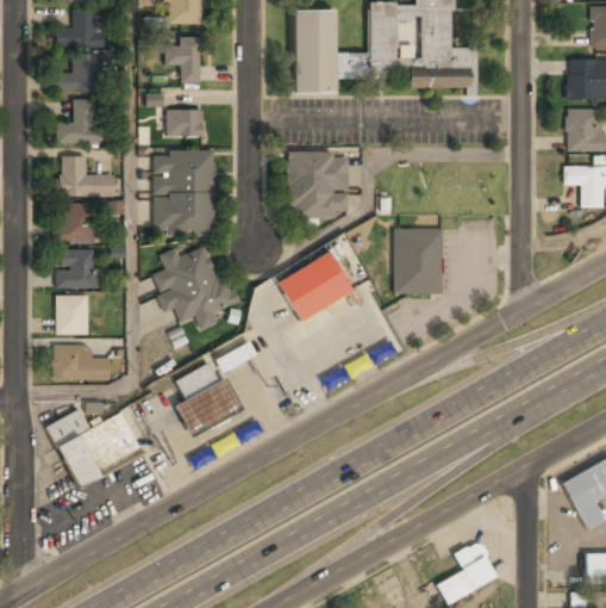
[(167,0),(167,23),(202,23),(202,0),(167,0)]
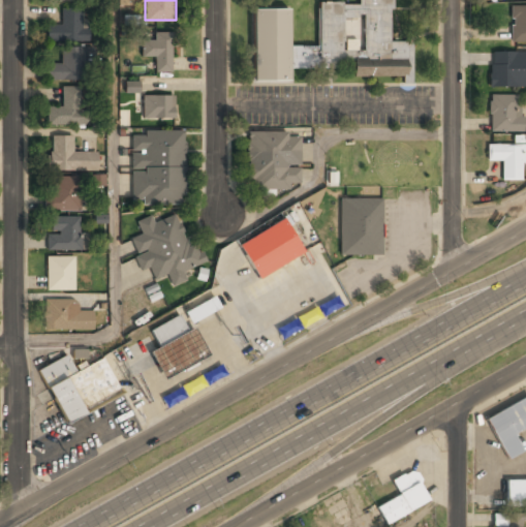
[(254,8),(254,81),(294,81),(294,64),(353,64),(353,75),(404,75),(404,81),(414,81),(414,39),(394,39),(394,0),(363,0),(364,2),(318,2),(318,44),(291,44),(291,8),(254,8)]
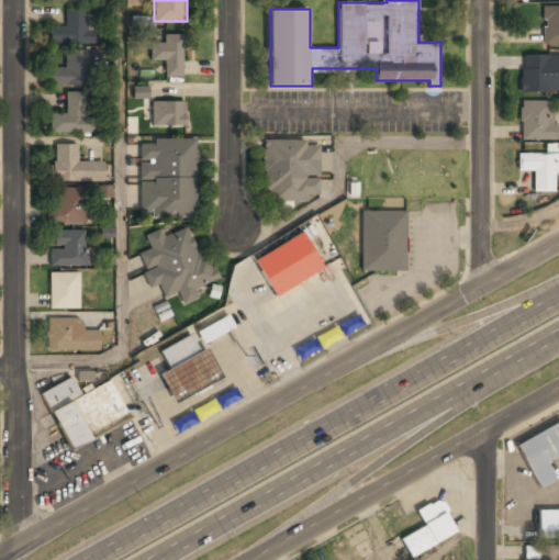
[(558,4),(545,4),(545,44),(558,44),(558,4)]
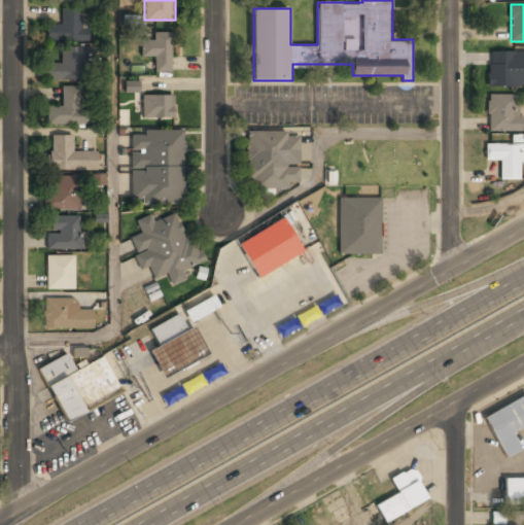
[(49,24),(49,41),(91,41),(91,28),(83,28),(83,7),(64,7),(64,24),(49,24)]
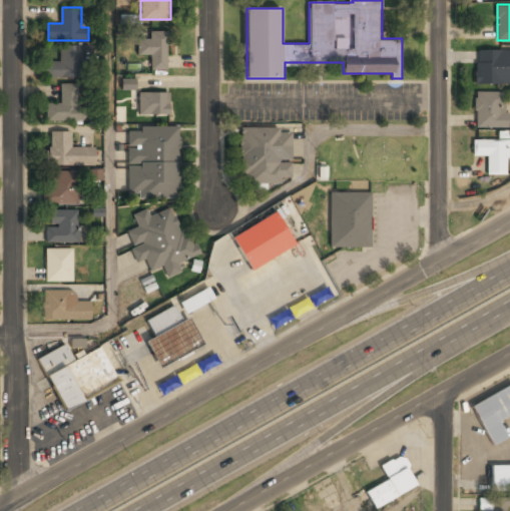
[(123,22),(142,23),(143,13),(123,12),(123,22)]
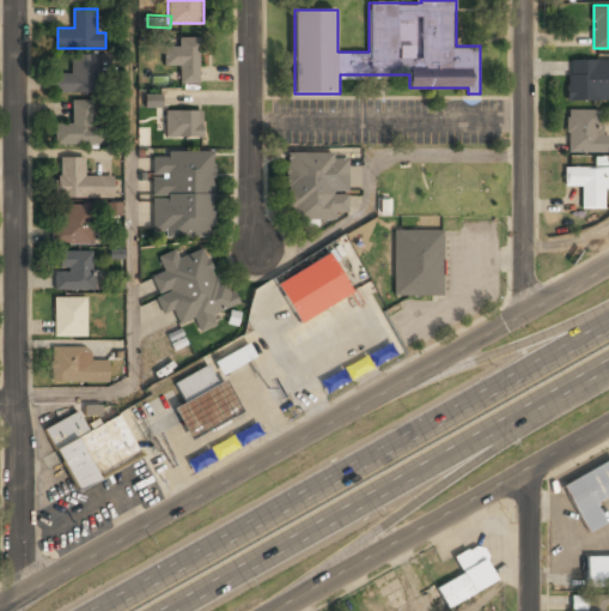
[(201,83),(201,37),(181,37),(181,47),(166,47),(166,66),(181,66),(182,83),(201,83)]
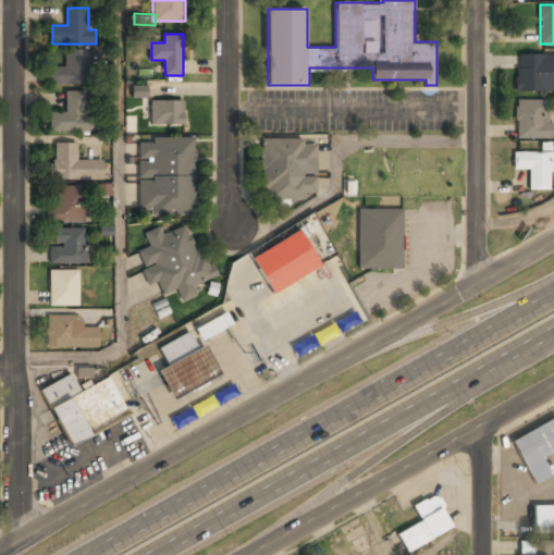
[(52,83),(88,84),(89,50),(68,49),(66,66),(52,66),(52,83)]
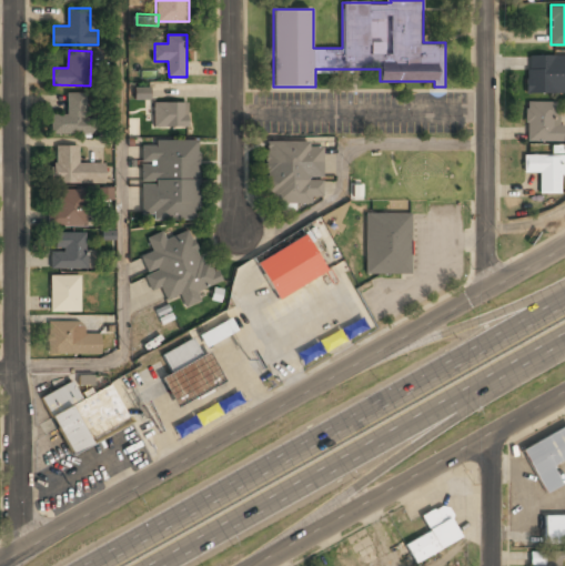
[(564,54),(528,54),(528,92),(564,92),(564,54)]
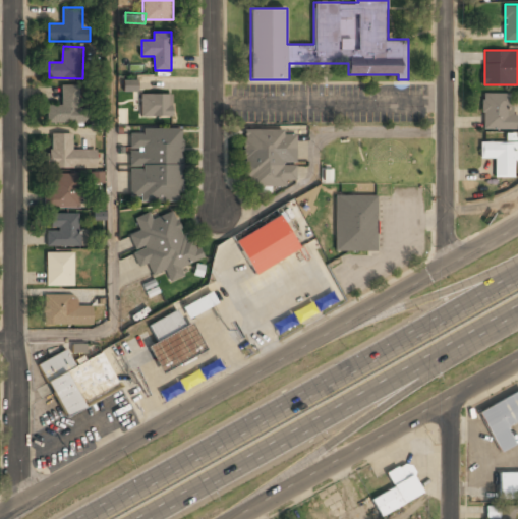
[(139,77),(126,78),(126,89),(139,89),(139,77)]
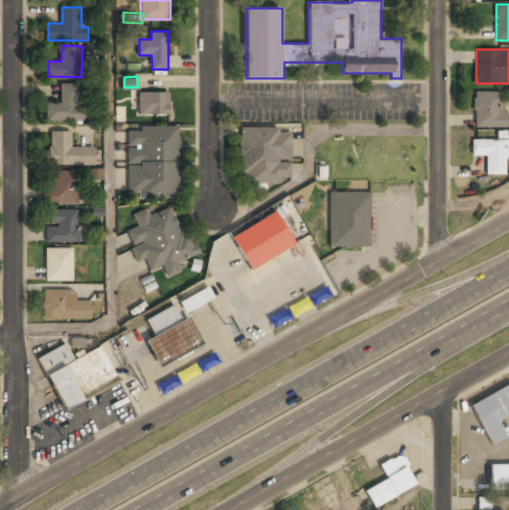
[(47,103),(47,121),(82,121),(82,83),(62,83),(62,103),(47,103)]
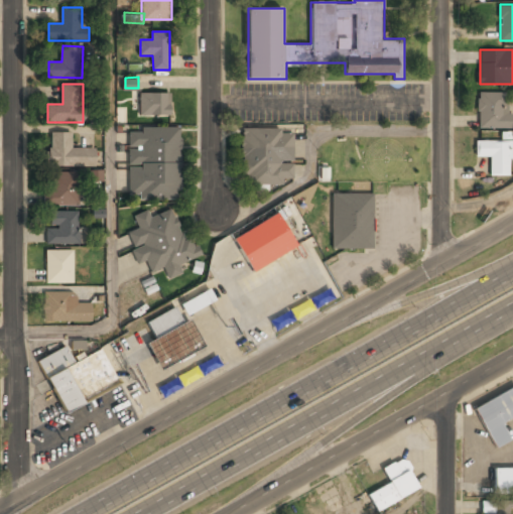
[(479,91),(479,127),(512,127),(512,113),(508,113),(508,91),(479,91)]
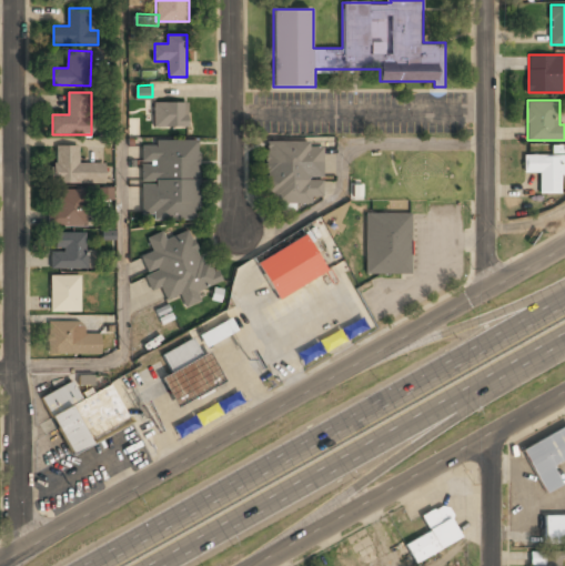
[(190,102),(154,102),(154,127),(190,127),(190,102)]
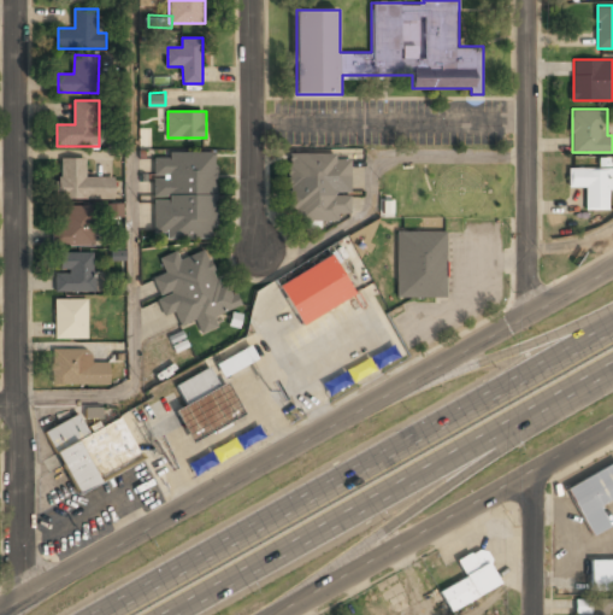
[(217,153),(155,153),(155,238),(217,238),(217,153)]
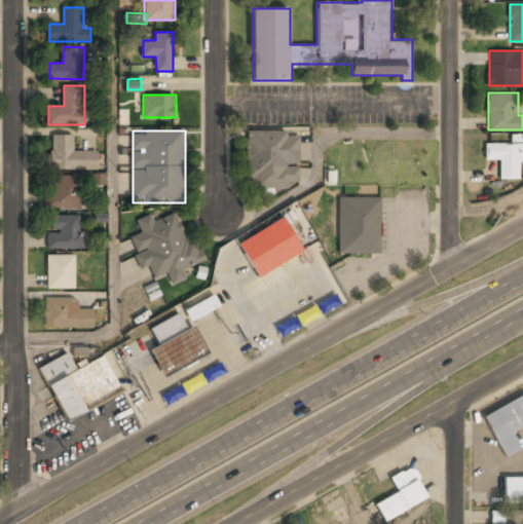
[(300,187),(300,131),(248,131),(248,187),(300,187)]
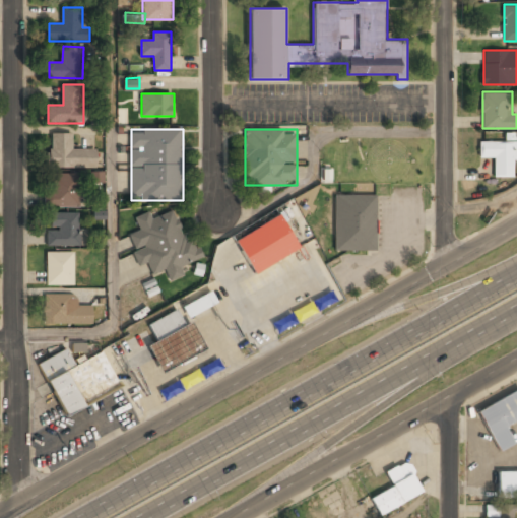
[(50,168),(99,167),(99,148),(74,149),(74,133),(50,133),(50,168)]
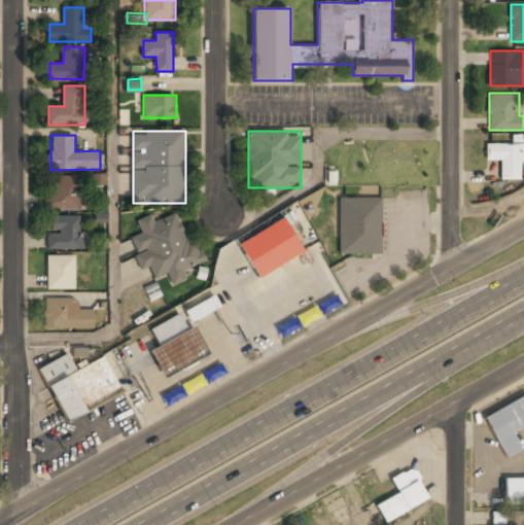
[(502,159),(502,178),(522,178),(523,162),(523,142),(487,142),(487,159),(502,159)]
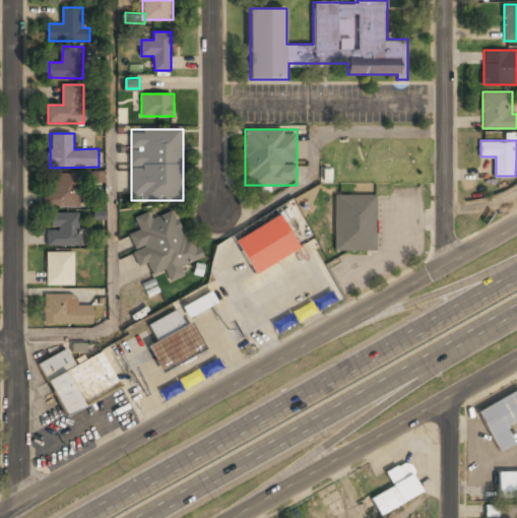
[(106,170),(92,170),(92,181),(106,180),(106,170)]
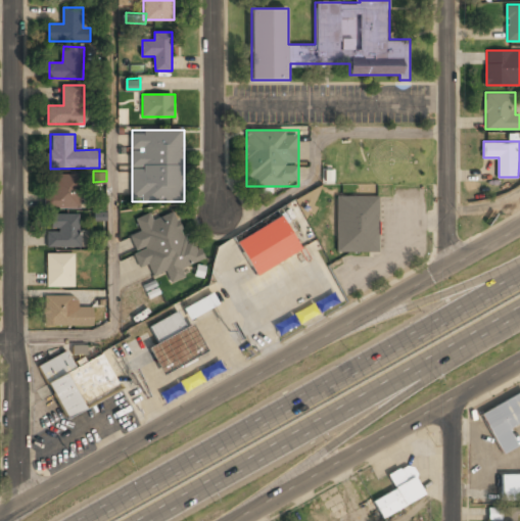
[(81,174),(48,174),(48,208),(81,208),(81,174)]
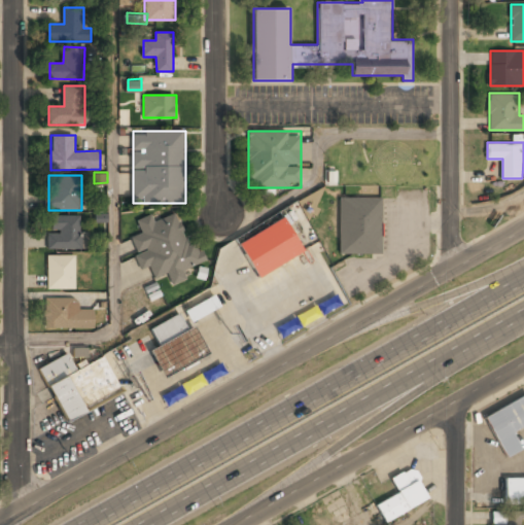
[(383,197),(340,197),(340,253),(383,253),(383,197)]
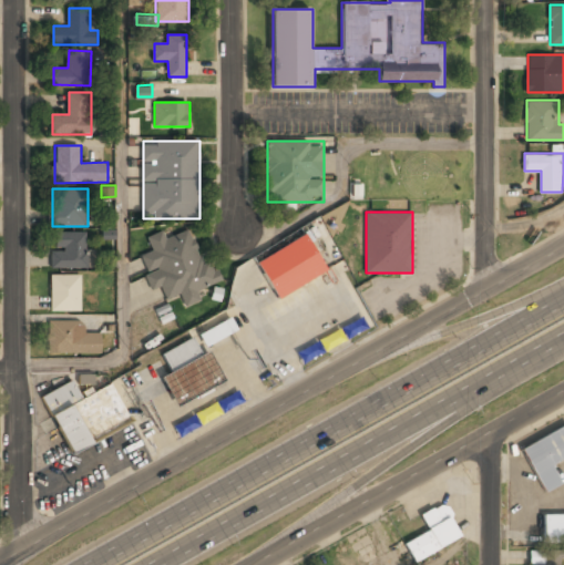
[(152,290),(164,287),(167,299),(184,295),(186,306),(204,301),(201,288),(213,285),(197,226),(150,238),(153,253),(142,255),(152,290)]
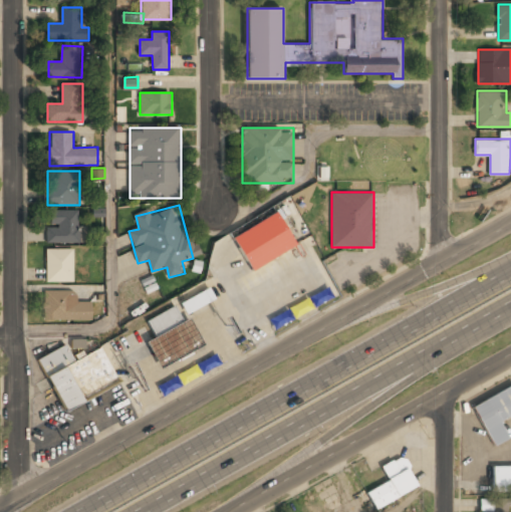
[(51,227),(46,228),(47,244),(80,243),(80,210),(50,211),(51,227)]
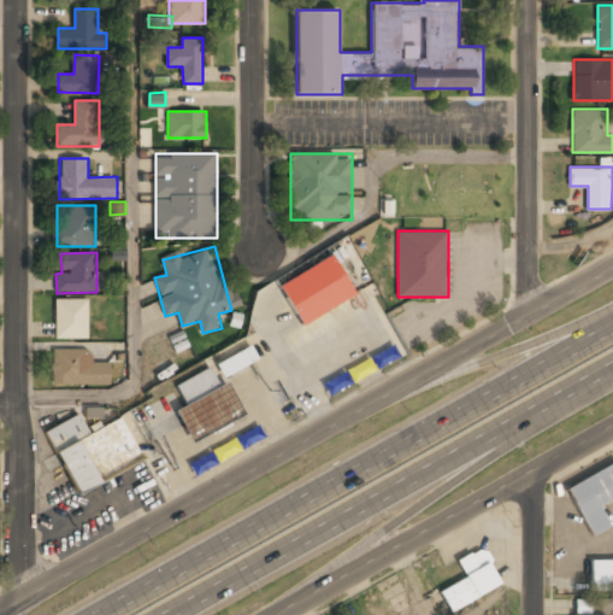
[(355,294),(334,255),(281,283),(302,323),(355,294)]
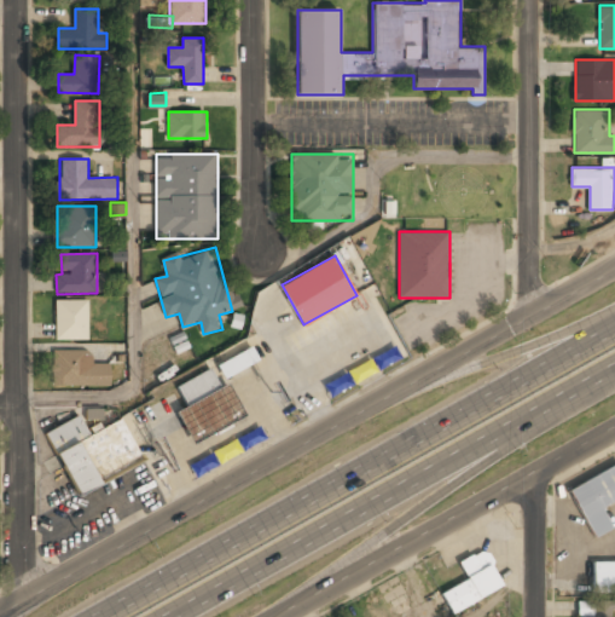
[(57,340),(90,340),(90,300),(57,300),(57,340)]
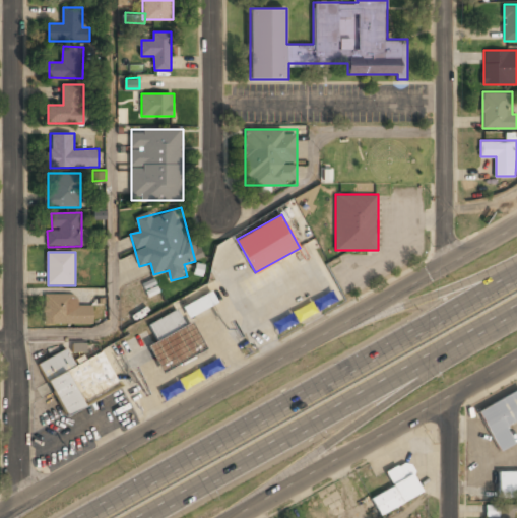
[(76,294),(45,294),(45,323),(93,323),(93,305),(76,305),(76,294)]
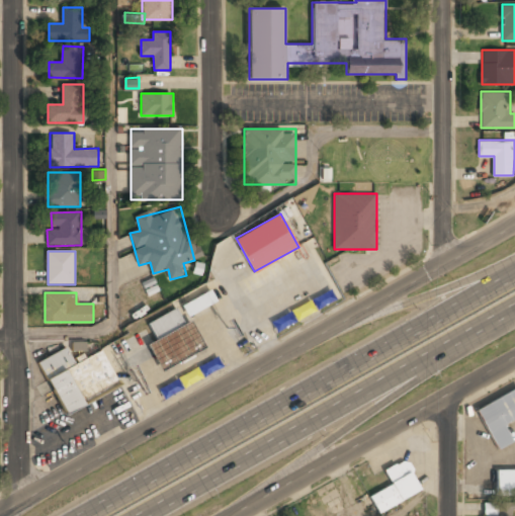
[(157,341),(150,344),(160,368),(205,349),(194,323),(185,327),(177,310),(149,322),(157,341)]
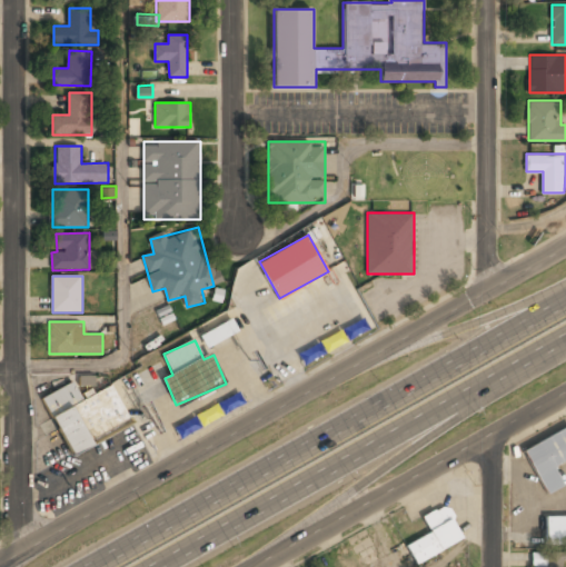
[(115,385),(81,399),(75,383),(43,397),(69,454),(132,426),(115,385)]
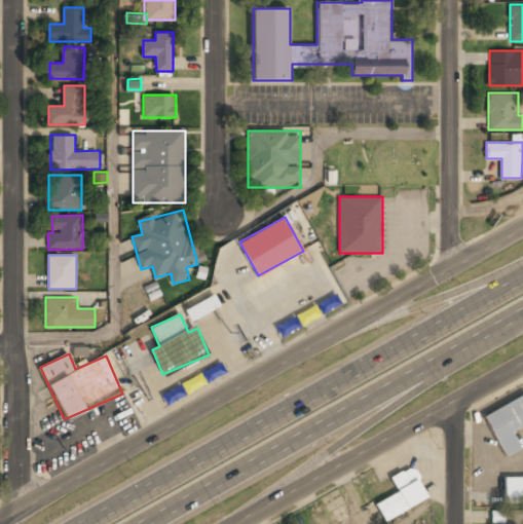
[(522,449),(513,429),(522,425),(522,396),(485,414),(505,457),(522,449)]
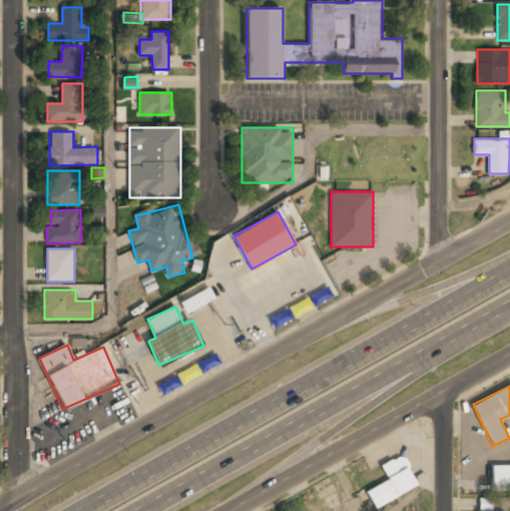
[(420,485),(402,454),(382,466),(389,479),(367,491),(377,509),(420,485)]
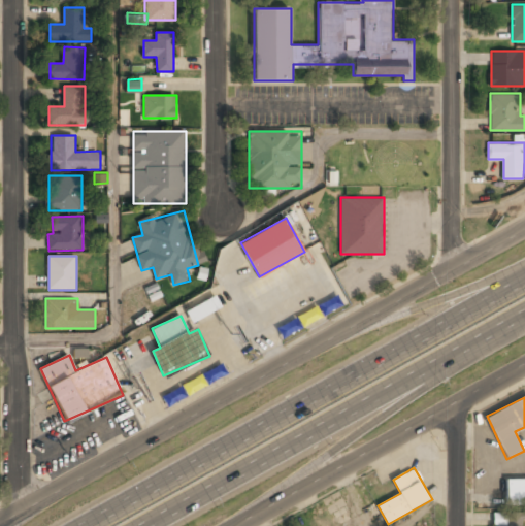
[(524,478),(506,479),(506,505),(524,504),(524,478)]
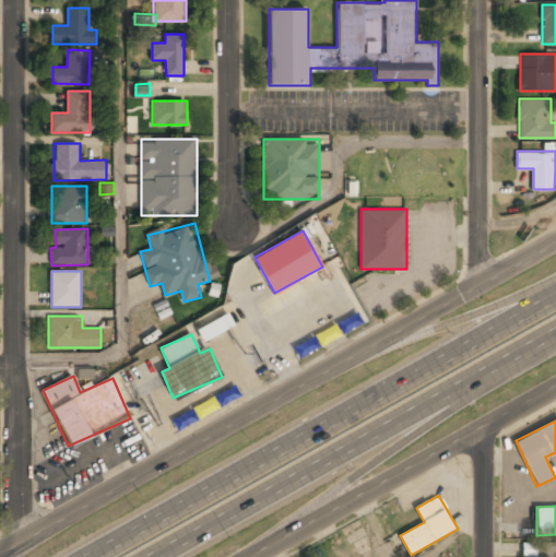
[(548,556),(548,553),(555,553),(555,542),(524,542),(523,556),(548,556)]
